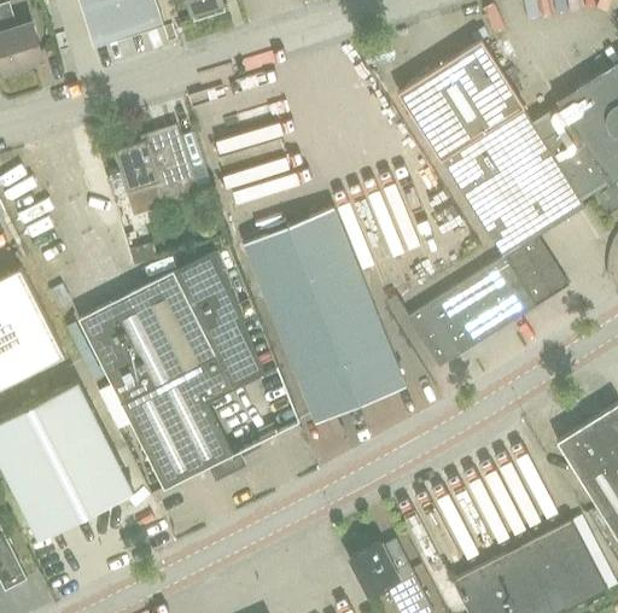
[(155,0),(77,0),(93,45),(163,23),(155,0)]
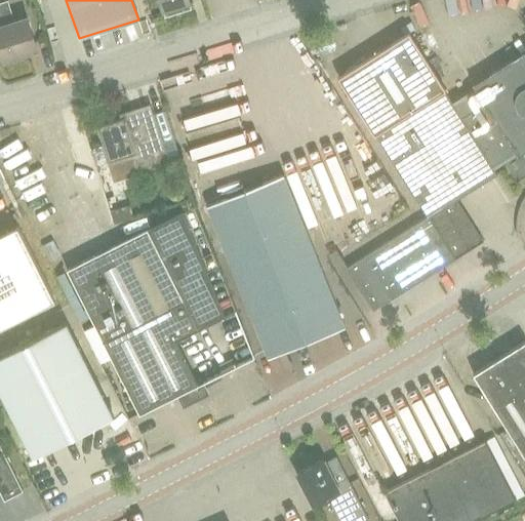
[(191,10),(189,4),(190,4),(188,0),(158,0),(163,12),(165,18),(191,10)]
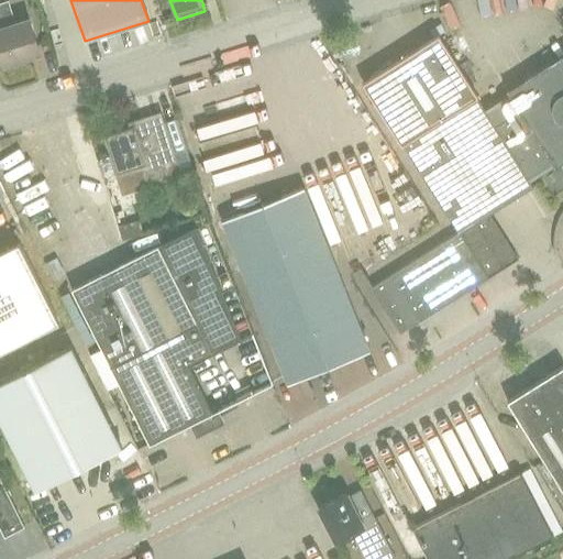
[(449,0),(442,0),(439,3),(455,31),(465,25),(449,0)]
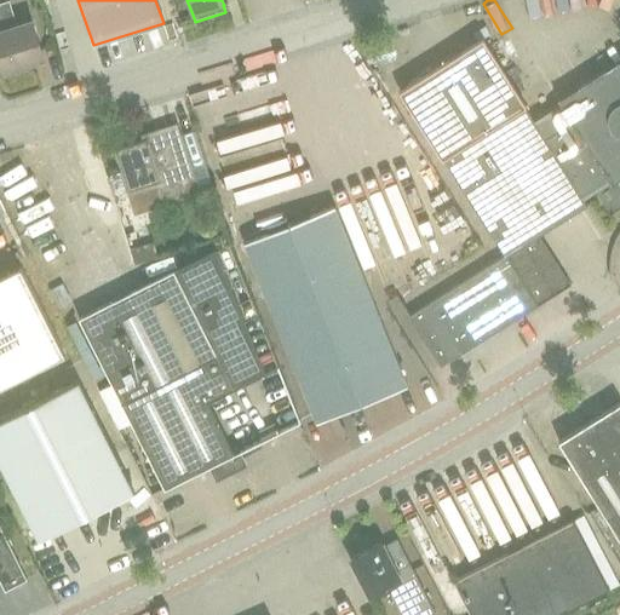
[(578,0),(551,0),(555,17),(580,13),(578,0)]
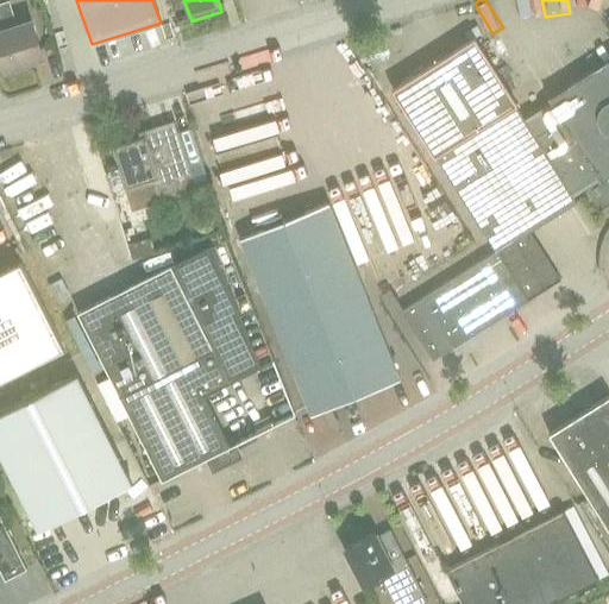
[(10,24),(32,19),(31,8),(7,14),(10,24)]
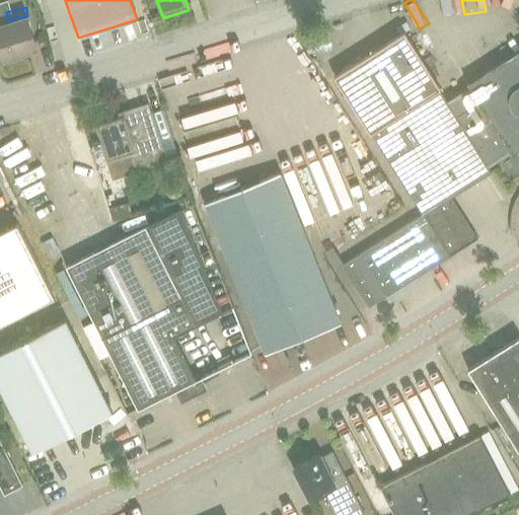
[(0,50),(38,43),(31,16),(0,23),(0,50)]
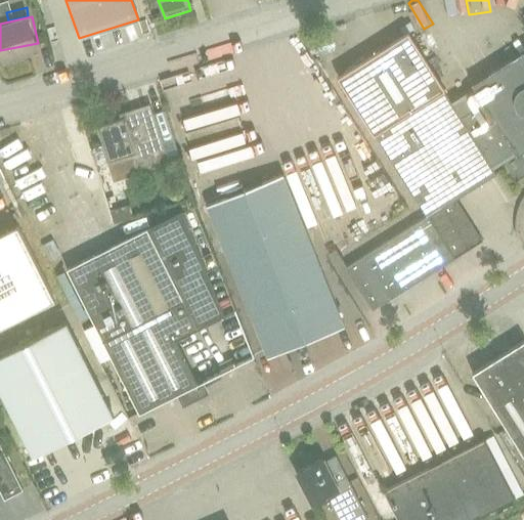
[(309,31),(312,48),(335,44),(332,27),(309,31)]
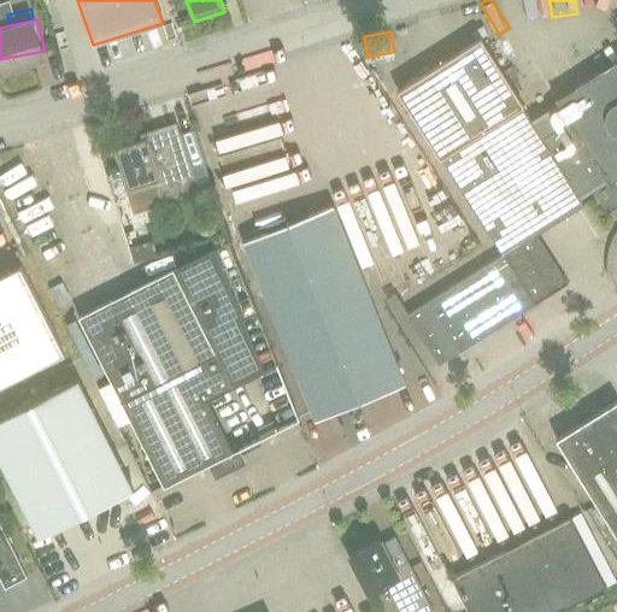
[(139,33),(125,37),(136,69),(150,64),(139,33)]
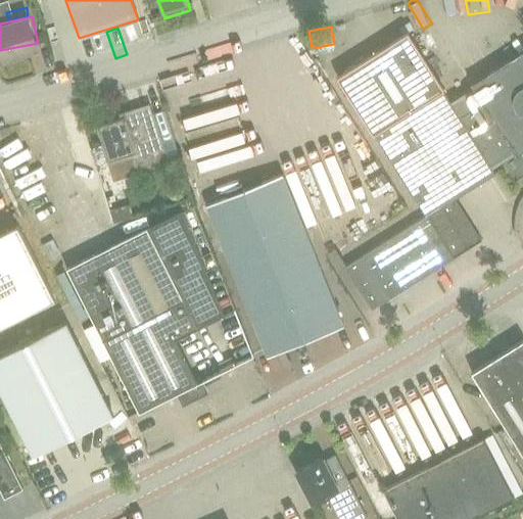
[(522,51),(469,86),(473,92),(450,106),(406,36),(337,80),(425,218),(345,268),(372,311),(480,242),(455,201),(494,176),(490,169),(513,154),(515,157),(522,151),(522,51)]
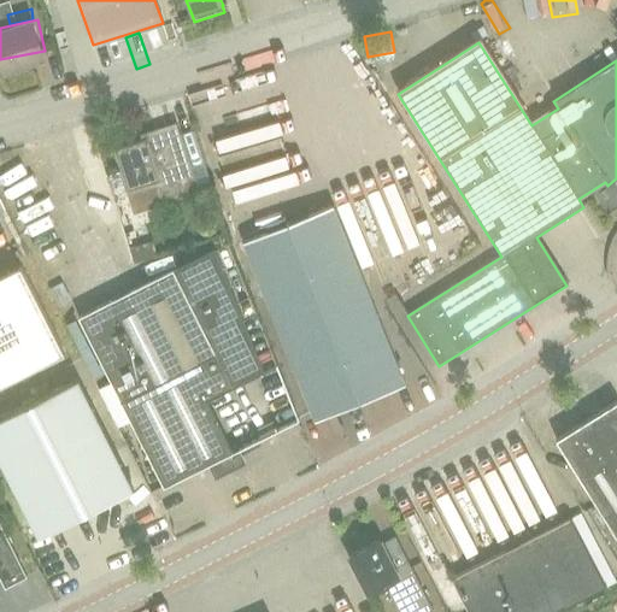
[(24,56),(27,68),(47,63),(45,51),(24,56)]
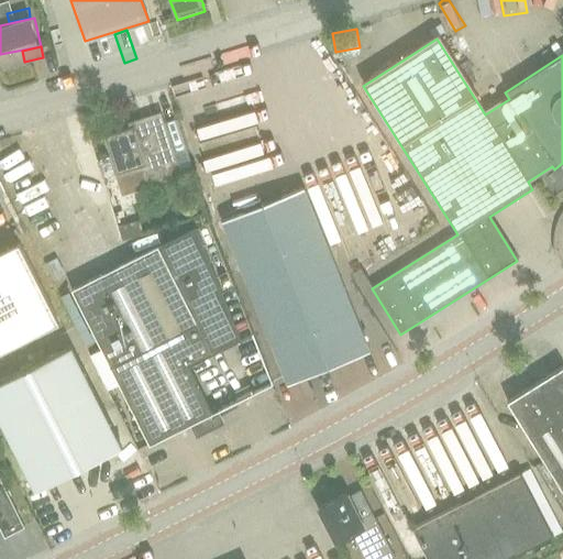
[(123,198),(181,179),(164,121),(134,130),(134,129),(105,138),(123,198)]
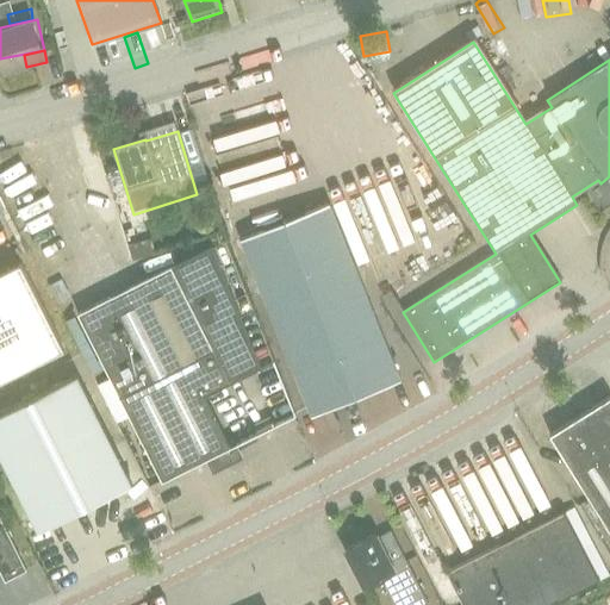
[(231,203),(294,182),(287,162),(224,182),(231,203)]
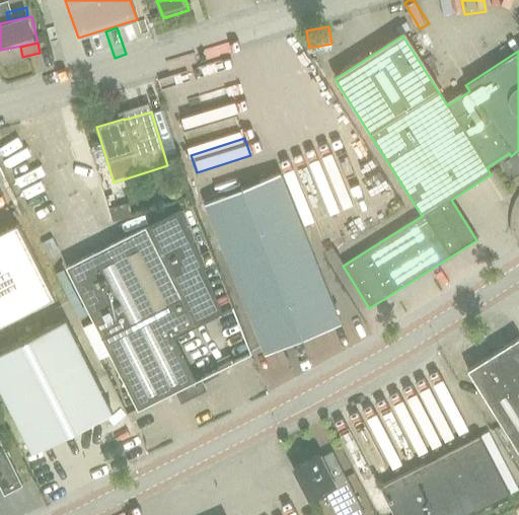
[(11,160),(20,192),(42,186),(33,154),(11,160)]
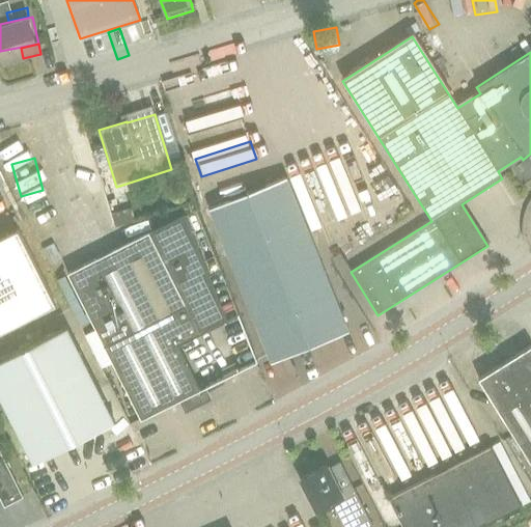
[(397,178),(376,187),(386,210),(407,201),(397,178)]
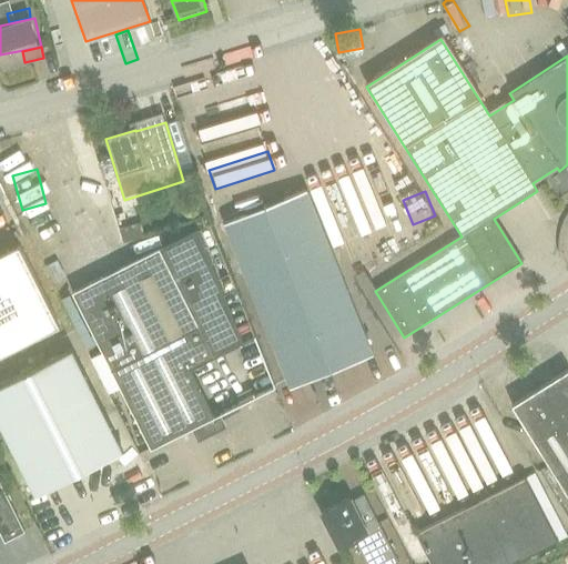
[(290,389),(372,356),(306,192),(224,225),(290,389)]
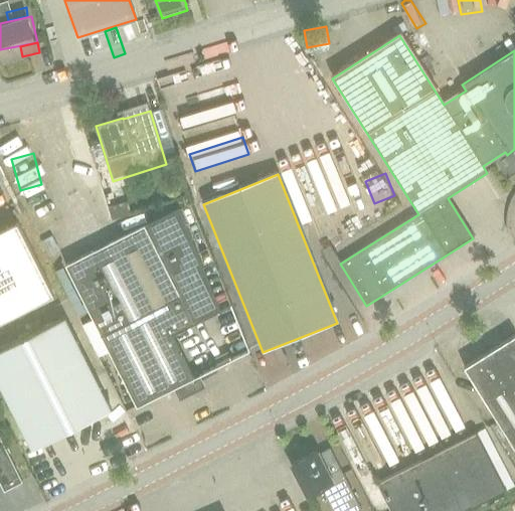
[(353,219),(327,234),(334,245),(359,231),(353,219)]
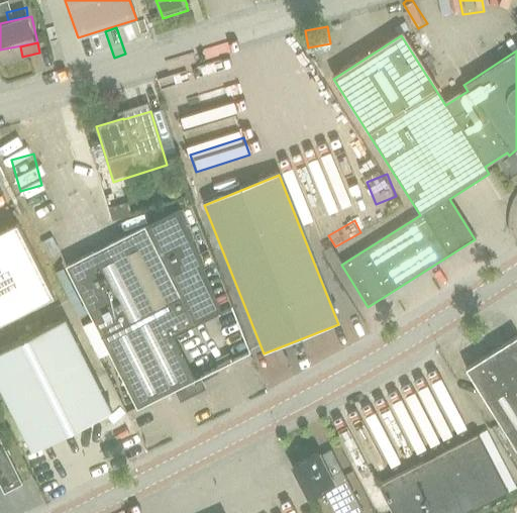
[(0,233),(0,324),(53,298),(17,225),(0,233)]
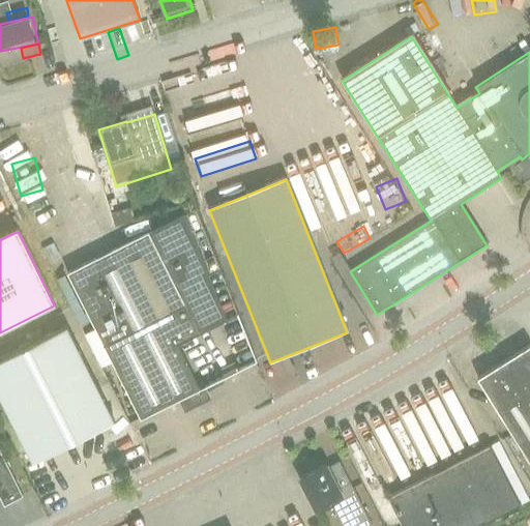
[(200,335),(149,233),(67,273),(142,420),(180,402),(183,409),(189,411),(206,402),(208,397),(205,389),(258,362),(258,361),(200,390),(178,346),(200,335)]
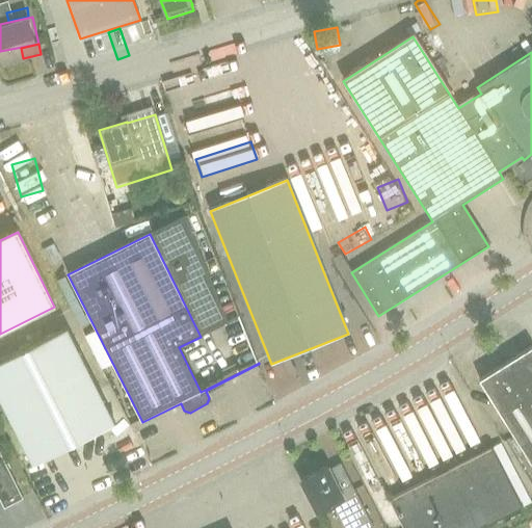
[(115,425),(67,330),(0,363),(0,400),(33,467),(88,439),(94,449),(117,438),(112,427),(115,425)]
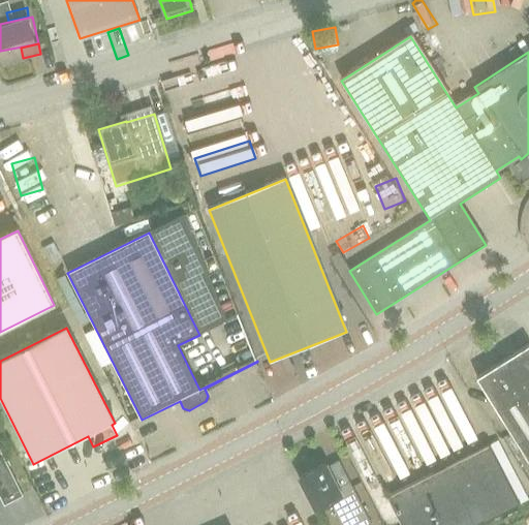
[(528,461),(528,345),(477,379),(528,461)]
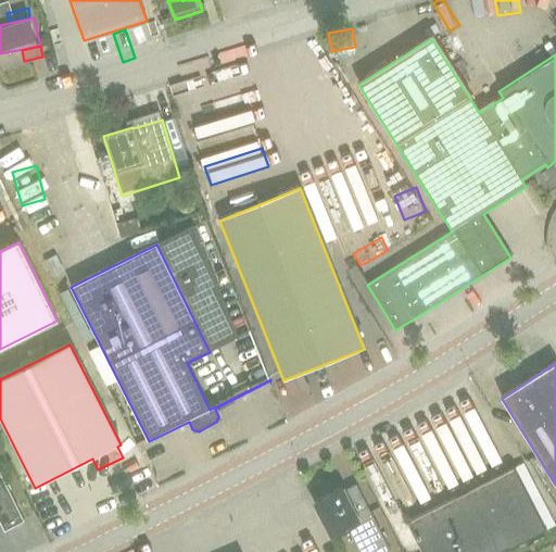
[(505,551),(546,531),(515,468),(406,523),(420,551),(505,551)]
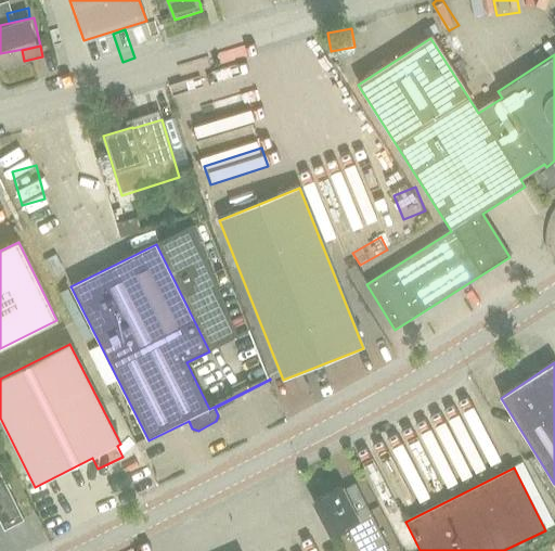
[(0,522),(4,533),(24,523),(0,474),(0,470),(0,471),(0,470),(0,522)]
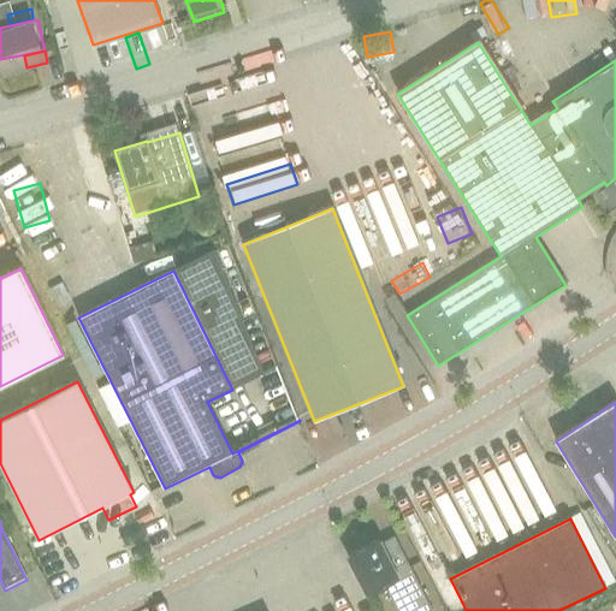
[(367,594),(384,586),(396,610),(431,610),(407,562),(392,569),(378,543),(349,558),(367,594)]
